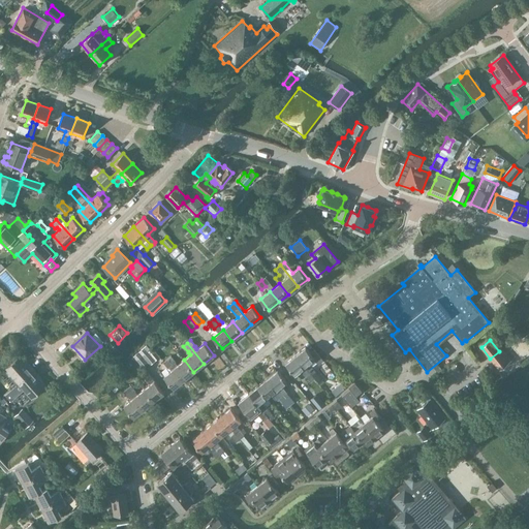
[(147,345),(138,351),(150,365),(158,359),(147,345)]
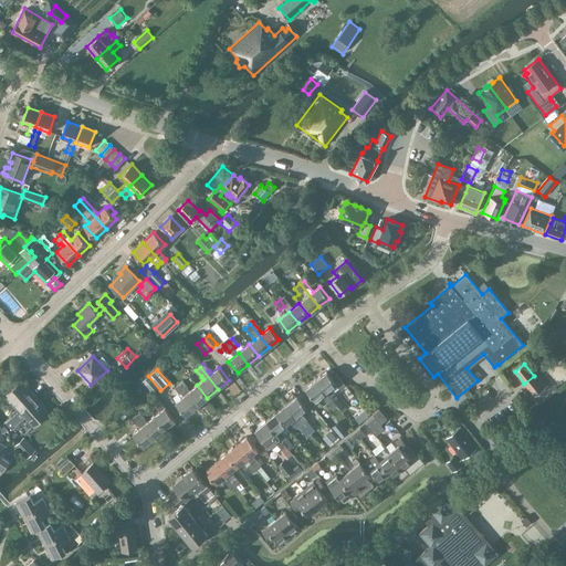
[(327,371),(316,380),(336,406),(342,411),(346,408),(331,388),(335,385),(341,390),(346,386),(336,374),(332,377),(327,371)]
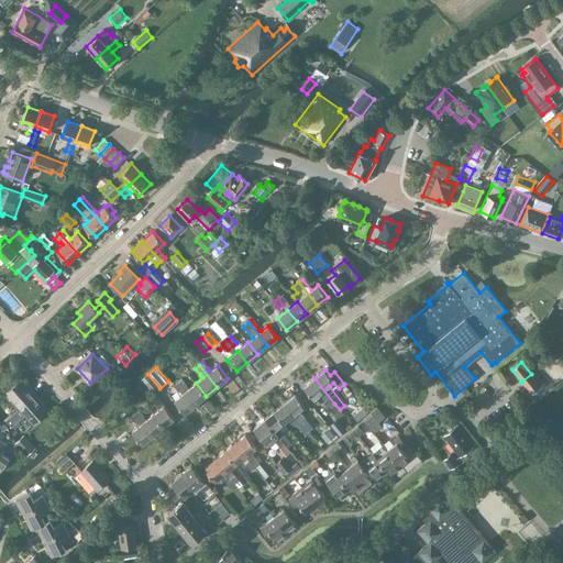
[(159,388),(147,374),(142,379),(154,394),(159,388)]
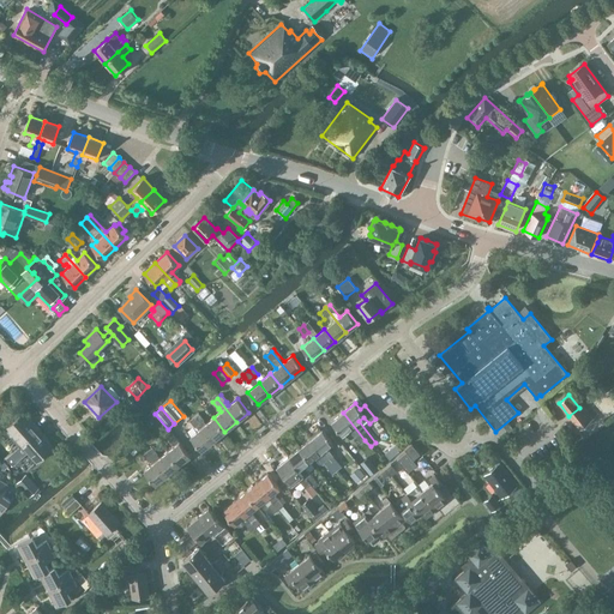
[(590,421),(579,408),(569,416),(579,429),(590,421)]
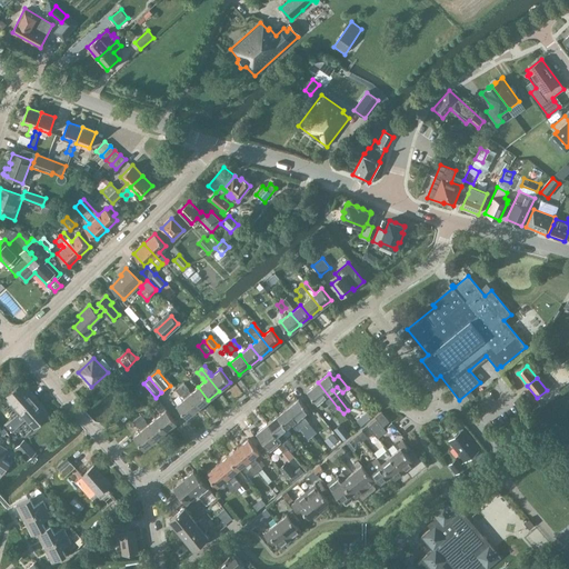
[(6,396),(16,407),(12,410),(17,415),(37,397),(31,391),(30,392),(21,382),(6,396)]
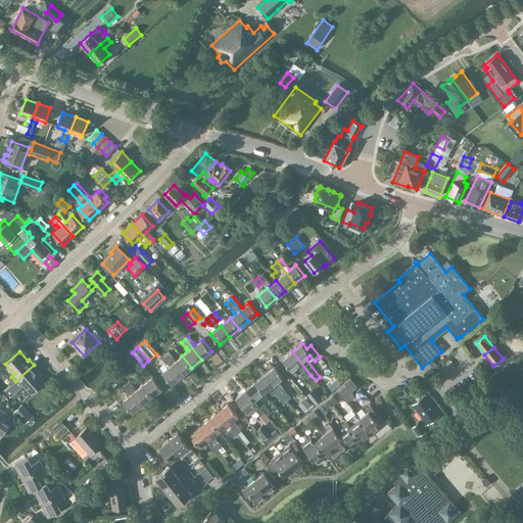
[(191,368),(182,355),(175,362),(173,359),(174,358),(169,351),(165,355),(182,376),(191,368)]
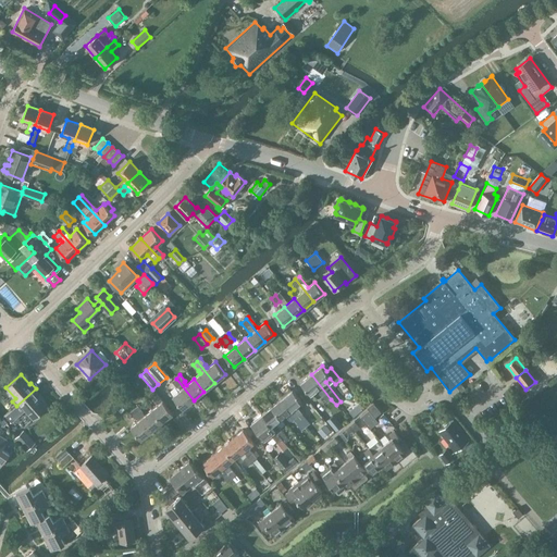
[(331,399),(311,374),(300,383),(310,394),(317,390),(326,403),(331,399)]
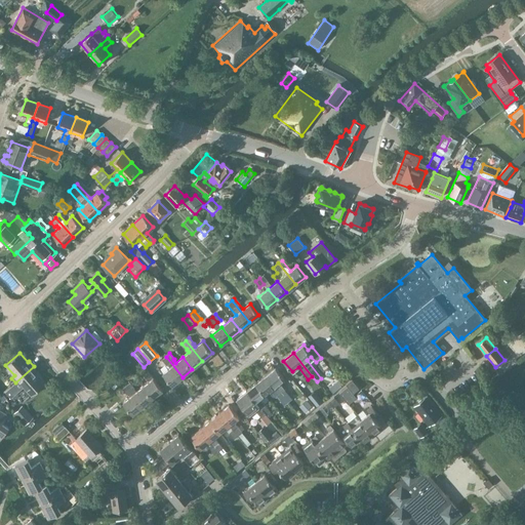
[(172,386),(183,377),(166,357),(162,360),(166,365),(167,365),(169,367),(162,373),(172,386)]
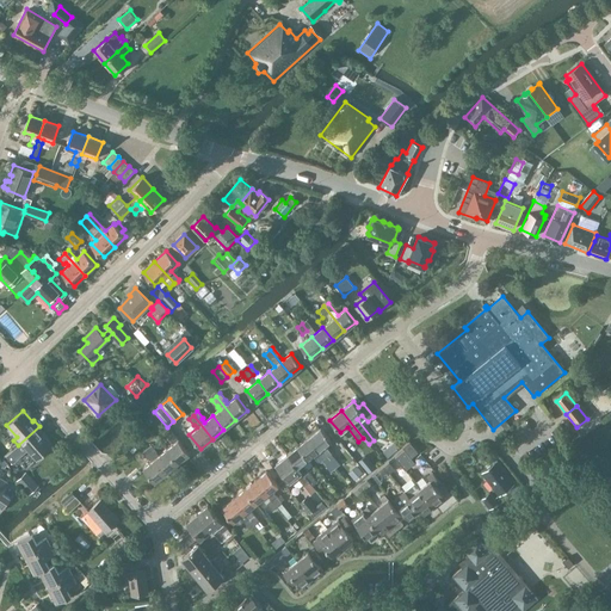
[(39,426),(18,445),(8,454),(13,458),(26,448),(36,460),(53,445),(43,433),(44,432),(39,426)]
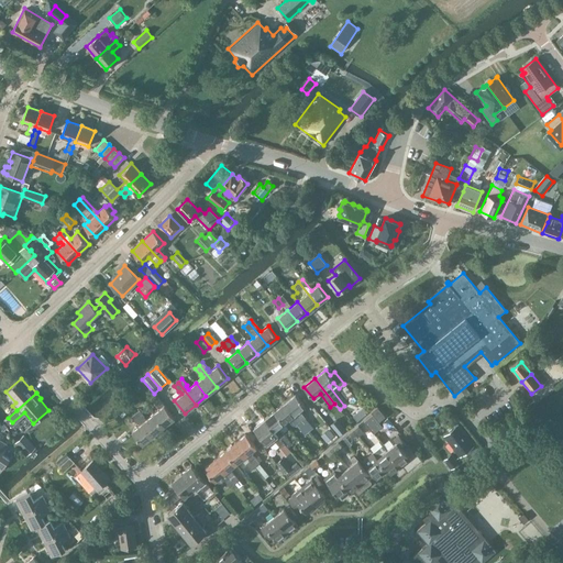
[(296,394),(285,403),(309,432),(312,429),(301,416),(307,411),(304,407),(306,406),(296,394)]
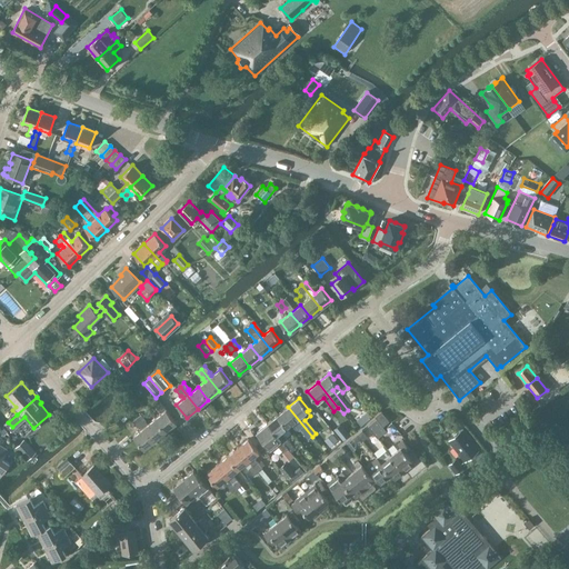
[(155,418),(165,431),(176,422),(158,400),(153,405),(159,410),(159,409),(161,412),(155,418)]
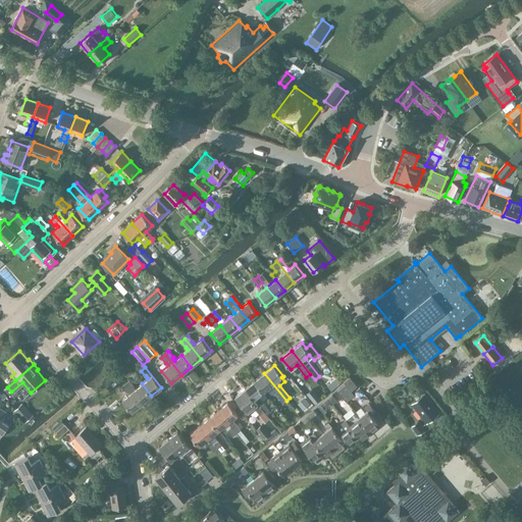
[(281,404),(286,401),(264,373),(255,381),(264,393),(268,388),(281,404)]
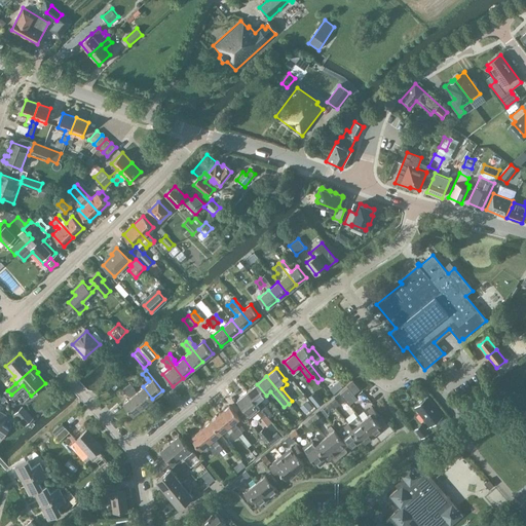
[(345,385),(347,388),(353,395),(359,389),(350,380),(345,385)]
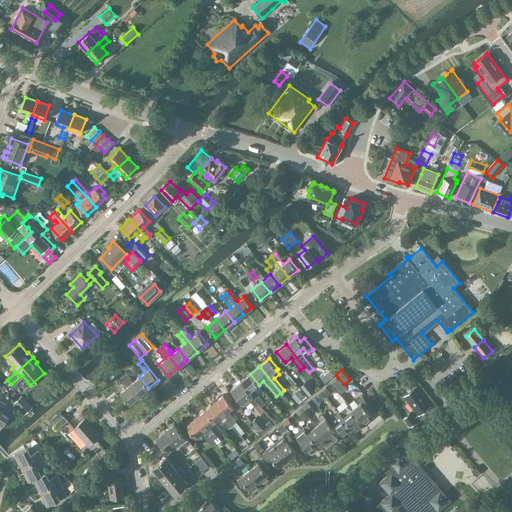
[(148,388),(139,376),(132,382),(130,379),(126,373),(122,376),(138,396),(148,388)]
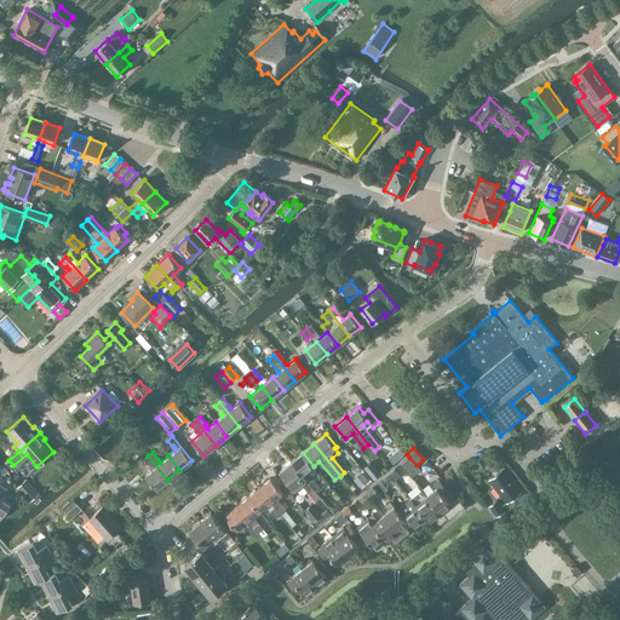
[(311,466),(314,466),(303,453),(292,461),(303,475),(302,475),(314,489),(317,486),(311,477),(317,474),(311,466)]
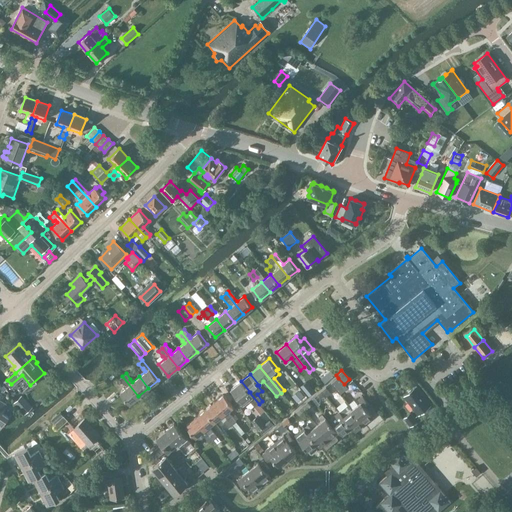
[(129,404),(138,396),(122,376),(119,379),(123,385),(124,384),(126,387),(119,393),(129,404)]
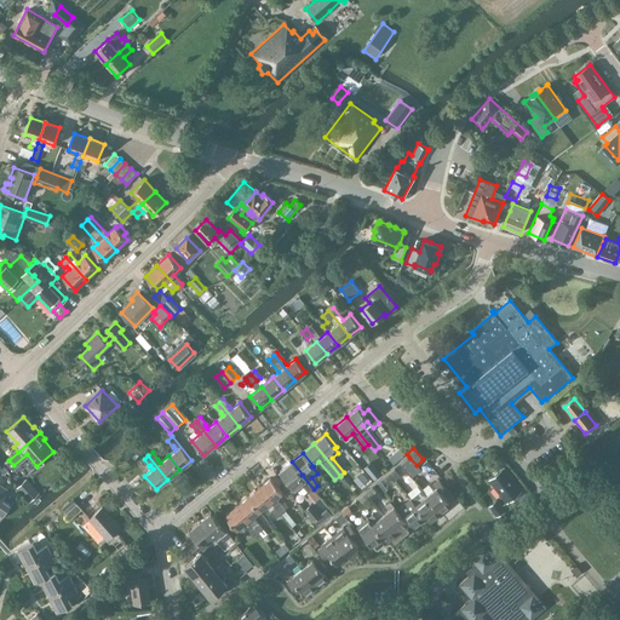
[(415,465),(417,465),(409,458),(400,465),(411,478),(420,471),(415,465)]
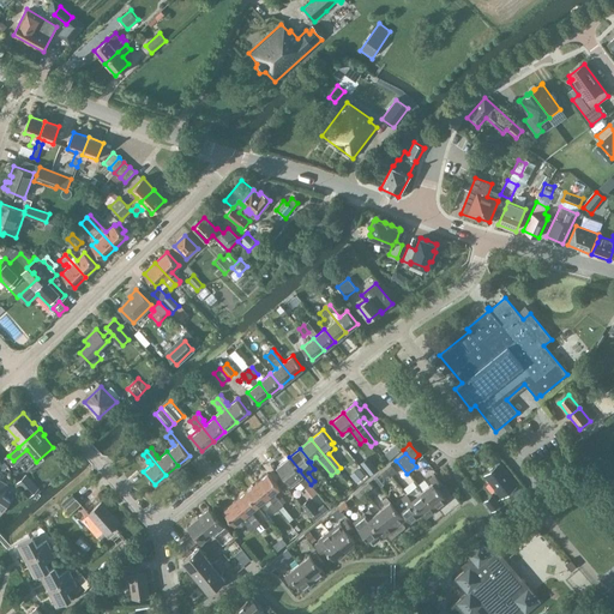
[(299,470),(300,470),(289,457),(277,467),(294,487),(301,482),(306,488),(311,485),(299,470)]
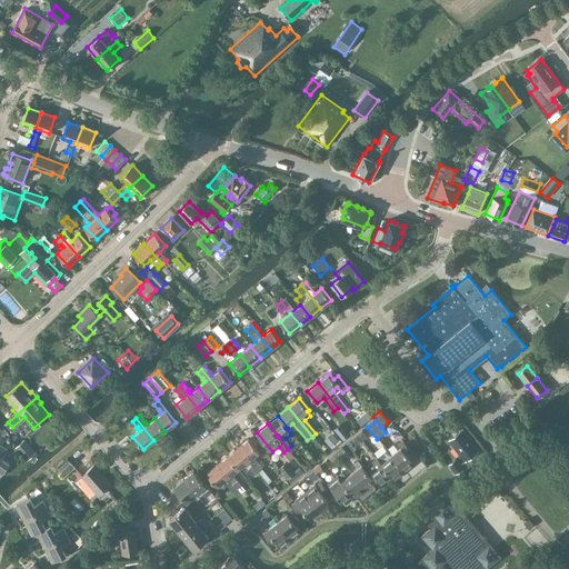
[(348,436),(340,425),(332,430),(341,441),(348,436)]
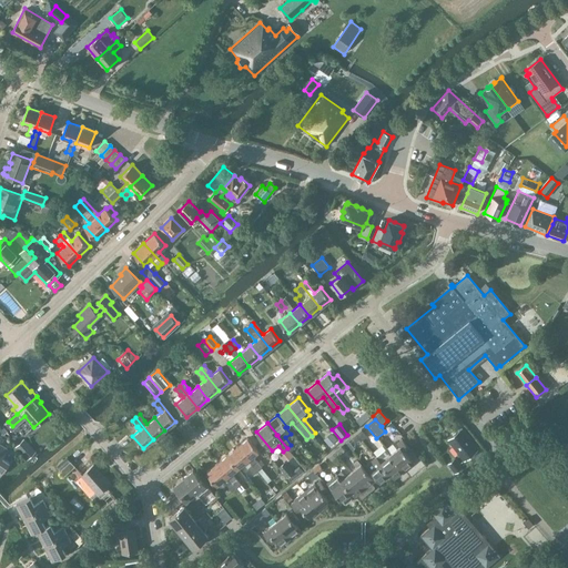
[(478,449),(462,428),(448,439),(465,460),(478,449)]
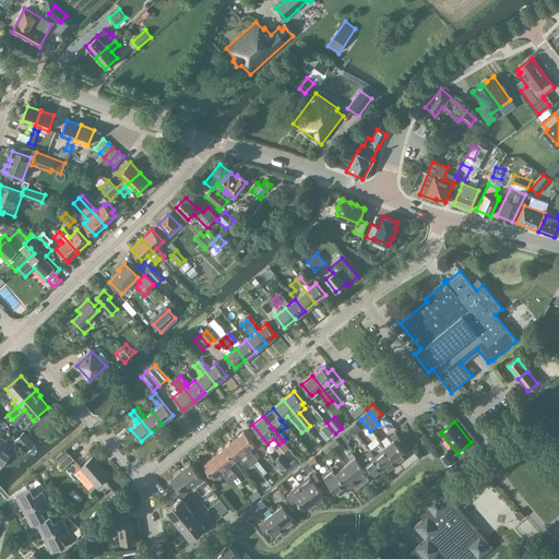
[(26,424),(16,435),(33,450),(43,440),(26,424)]
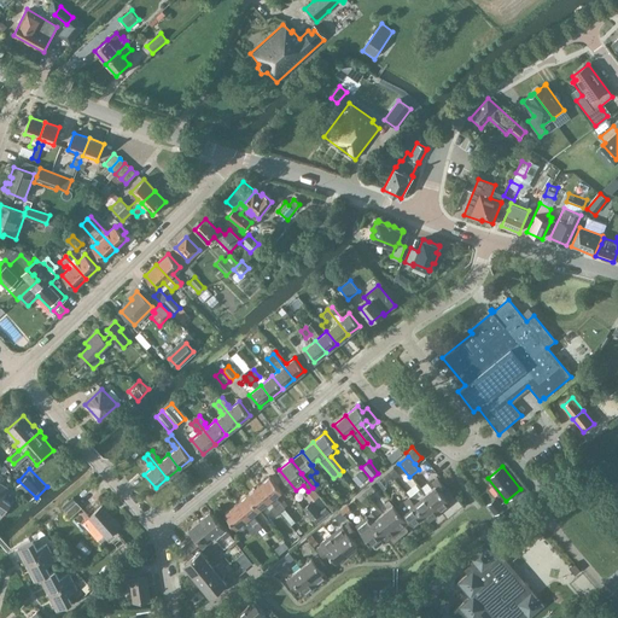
[(394,478),(389,472),(380,478),(384,483),(390,478),(392,481),(394,479),(392,478),(394,478)]
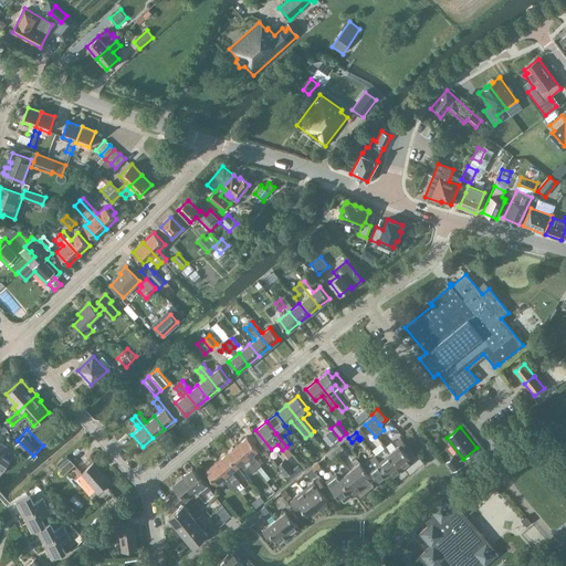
[(247,437),(237,446),(266,482),(269,479),(260,468),(263,464),(259,459),(255,461),(251,456),(258,450),(247,437)]
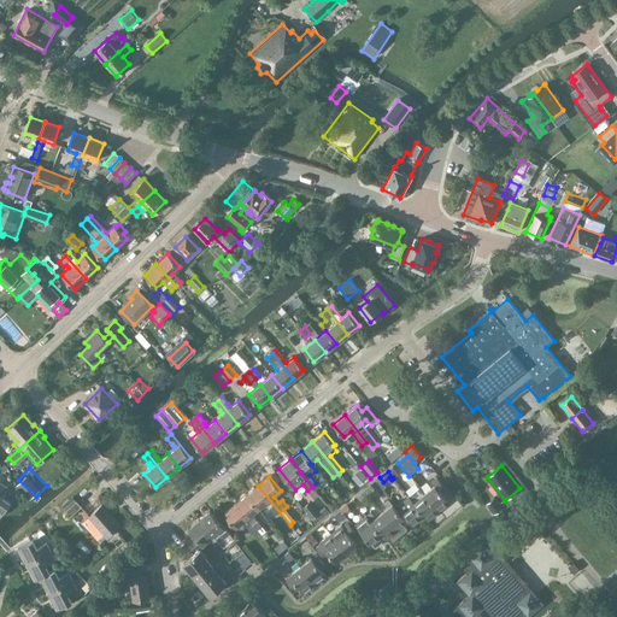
[(423,494),(439,513),(450,504),(441,493),(446,489),(438,479),(432,482),(434,486),(423,494)]
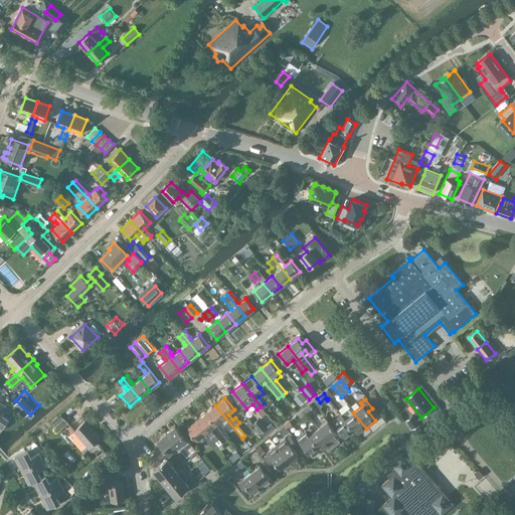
[(0,403),(0,431),(1,432),(8,419),(2,415),(7,408),(0,403)]
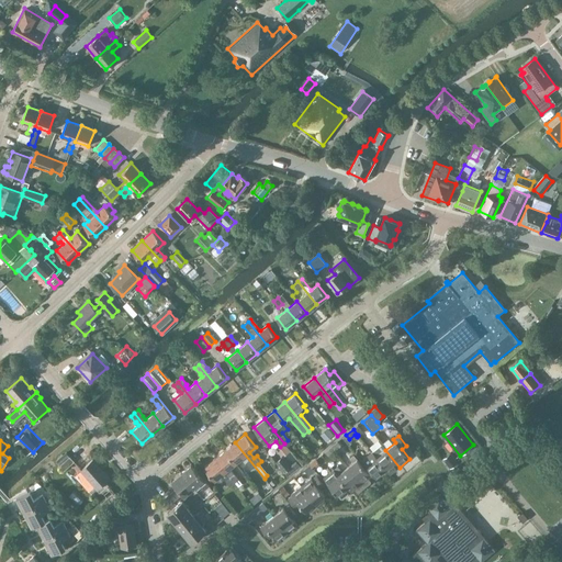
[(265,479),(235,442),(225,451),(235,463),(240,459),(249,471),(253,468),(262,480),(265,479)]
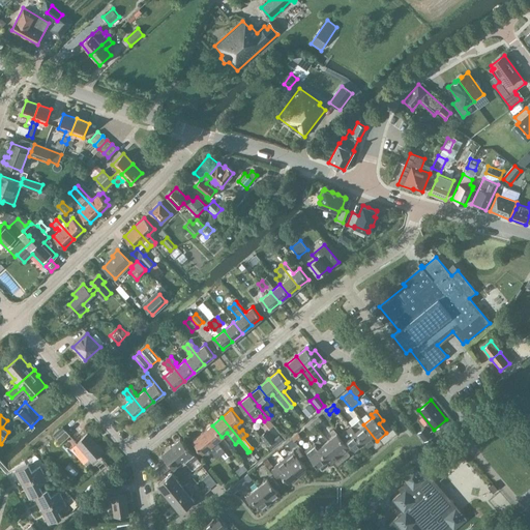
[(360,419),(351,427),(355,431),(354,432),(363,443),(367,448),(377,441),(363,424),(360,419)]
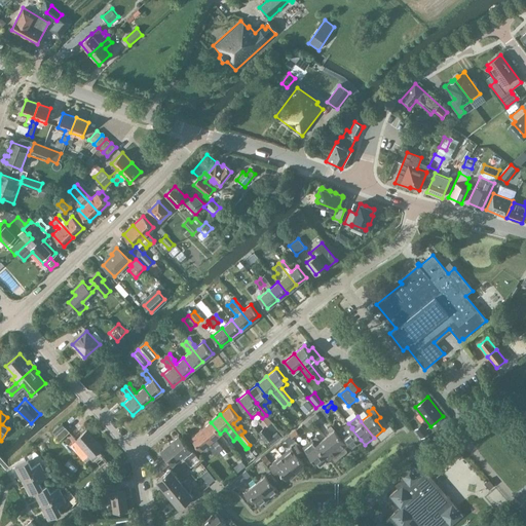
[(312,422),(309,418),(303,423),(306,427),(312,422)]
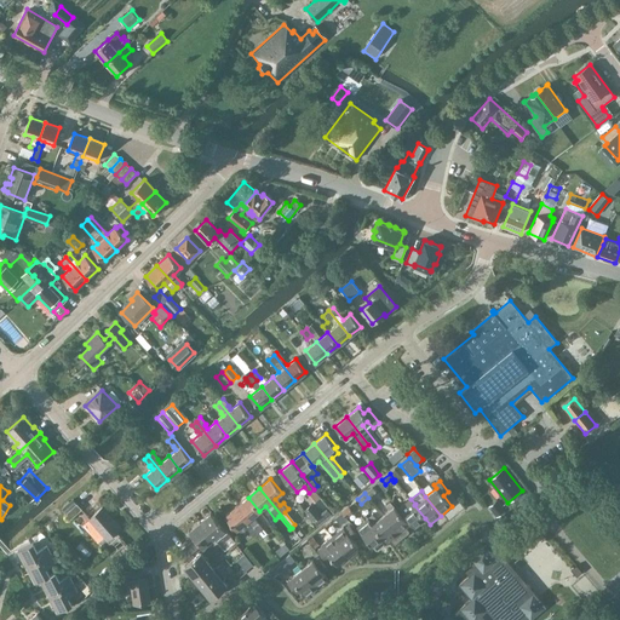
[(259,511),(248,498),(236,506),(263,539),(267,535),(253,517),(259,511)]
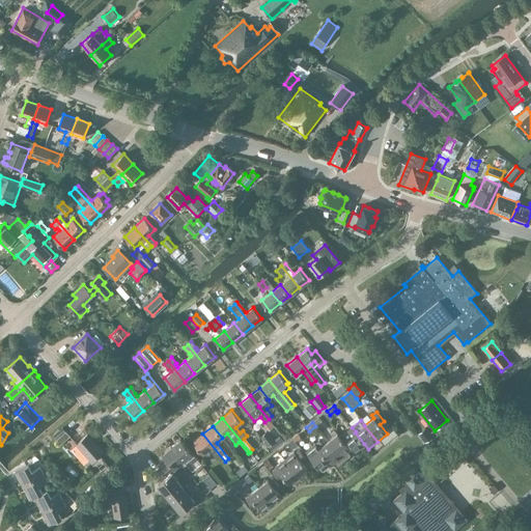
[(355,451),(364,444),(355,432),(356,431),(352,427),(342,435),(355,451)]
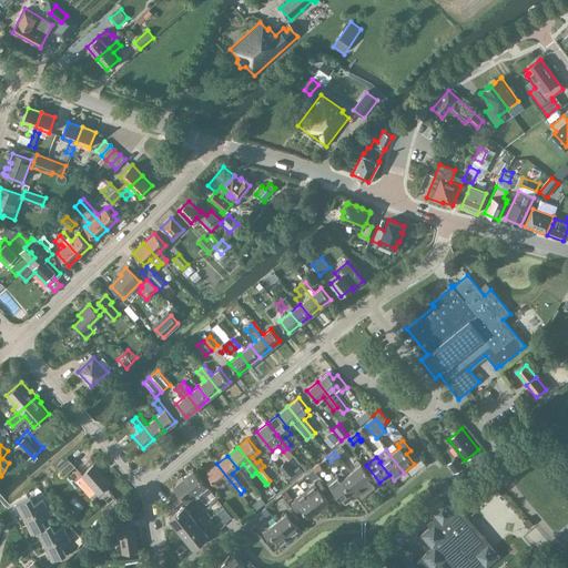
[(356,468),(352,473),(368,494),(374,489),(374,487),(372,484),(374,482),(361,465),(356,460),(352,464),(356,468)]
